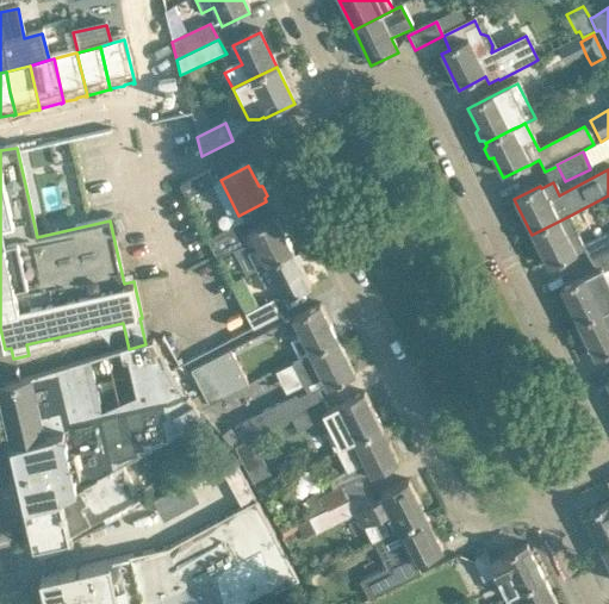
[(186,201),(193,198),(213,187),(206,174),(179,188),(186,201)]
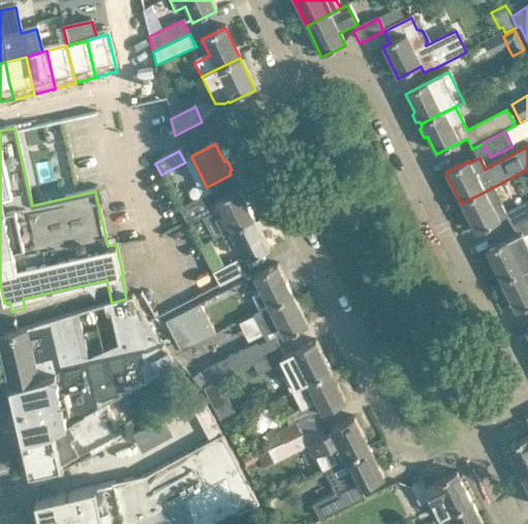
[(511,227),(527,219),(527,204),(505,215),(492,188),(461,204),(476,234),(506,218),(511,227)]
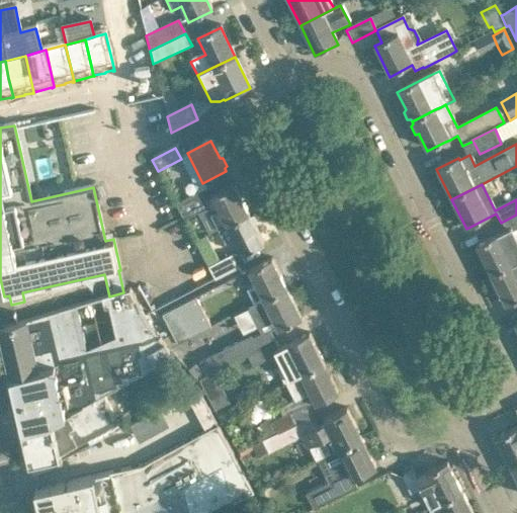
[(234,186),(209,198),(217,212),(210,216),(218,231),(248,216),(234,186)]
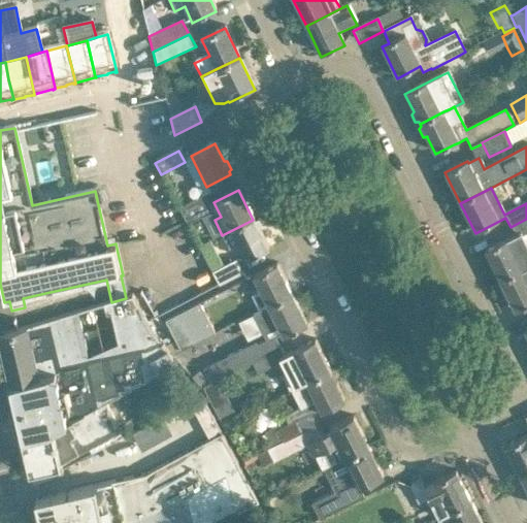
[(178,209),(187,226),(210,214),(202,197),(178,209)]
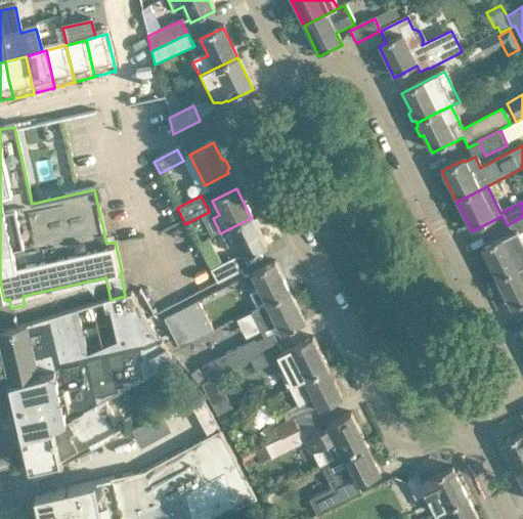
[(522,233),(522,217),(507,225),(511,234),(481,250),(496,279),(519,268),(522,266),(522,247),(518,236),(522,233)]
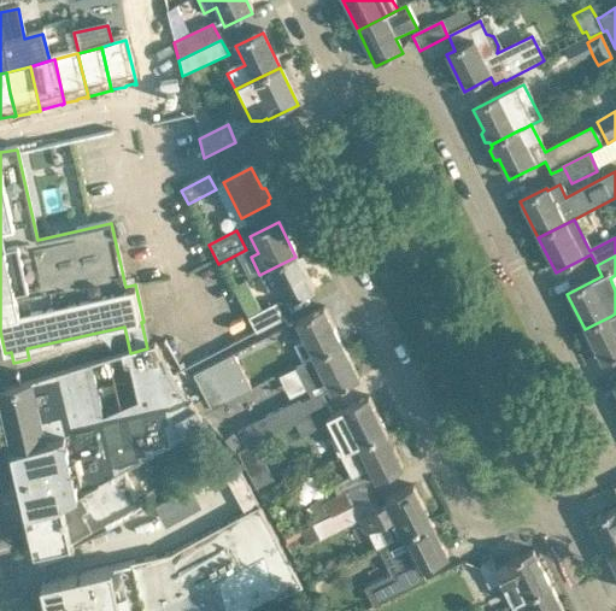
[(259,275),(267,292),(276,288),(286,307),(314,293),(304,271),(306,269),(301,259),(298,259),(295,257),(259,275)]
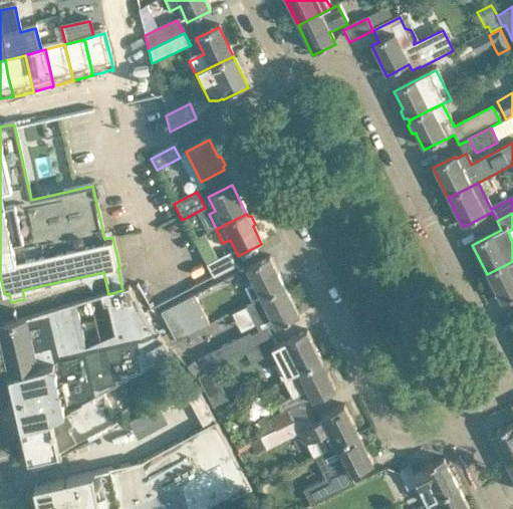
[(228,254),(206,266),(212,279),(235,268),(228,254)]
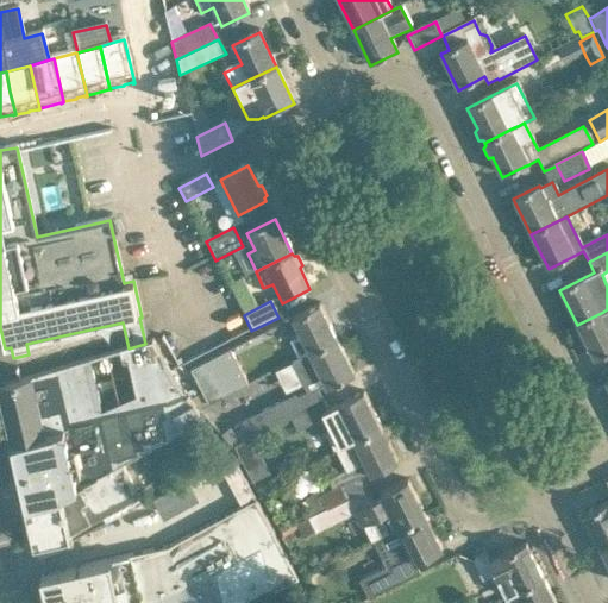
[(300,337),(289,343),(299,360),(337,341),(319,307),(292,321),(300,337)]
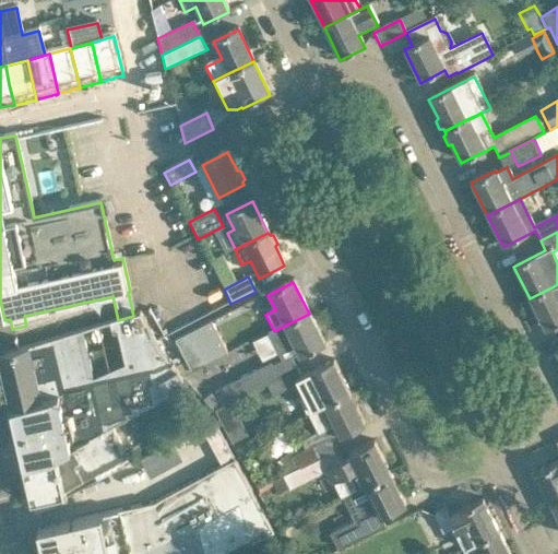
[(546,331),(557,325),(557,295),(554,286),(530,298),(546,331)]
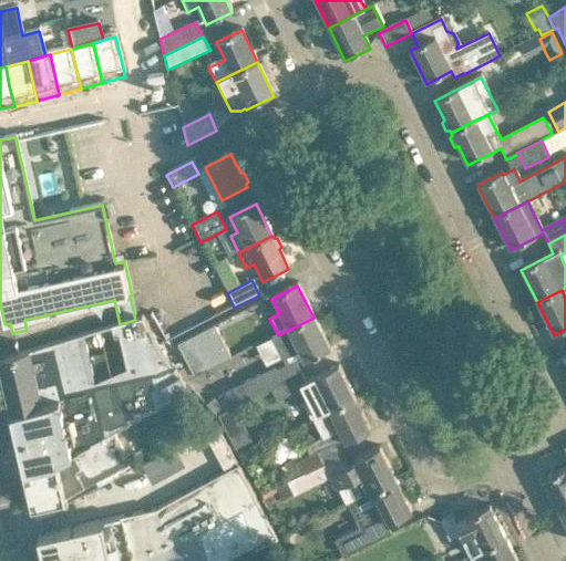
[(11,416),(10,416),(23,474),(51,467),(112,434),(189,391),(163,356),(142,318),(135,320),(120,324),(110,329),(112,336),(120,334),(131,369),(98,383),(47,404),(11,416)]
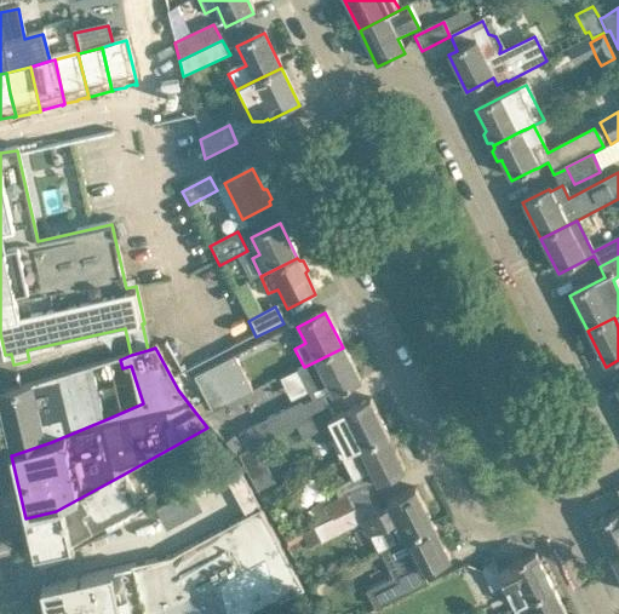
[(299,403),(238,435),(246,452),(254,448),(253,447),(263,442),(265,445),(296,428),(294,426),(328,411),(322,400),(331,395),(332,397),(360,384),(343,348),(304,367),(296,372),(311,401),(301,407),(299,403)]
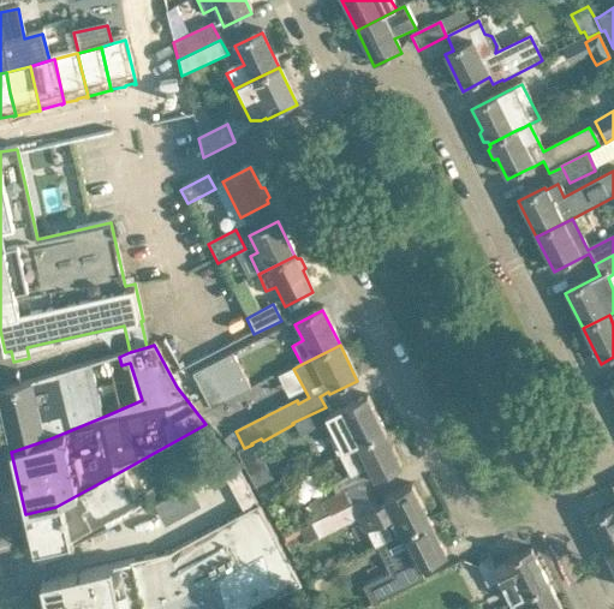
[(192,375),(209,411),(250,390),(232,356),(192,375)]
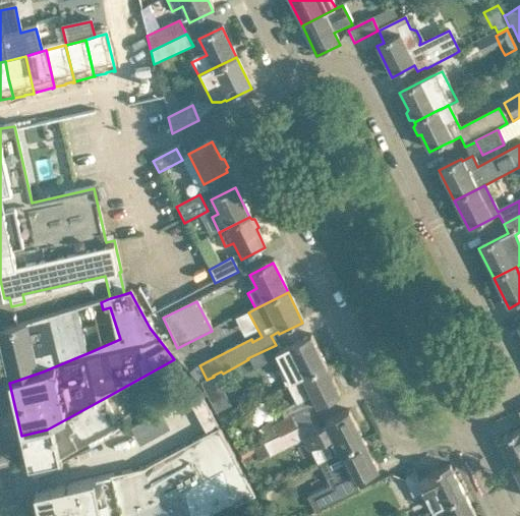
[(26,325),(0,331),(0,337),(10,383),(43,371),(90,352),(76,309),(26,325)]
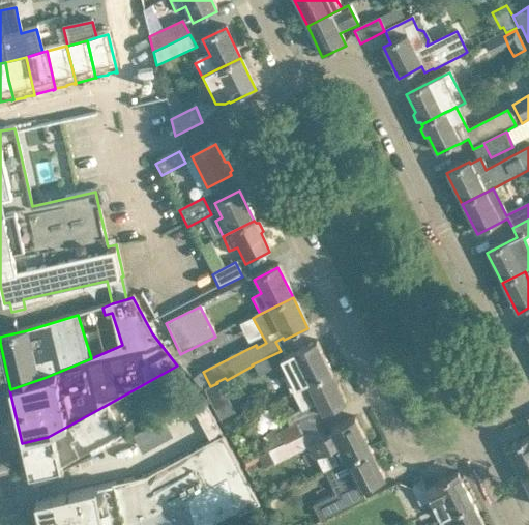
[(300,371),(284,379),(291,394),(331,374),(316,344),(292,355),(300,371)]
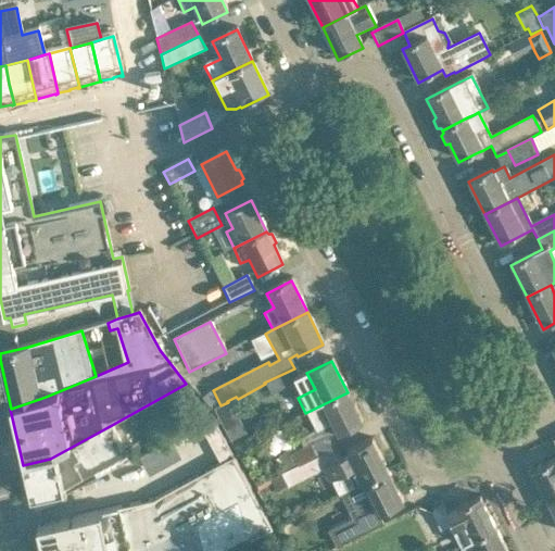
[(294,368),(264,383),(265,384),(270,396),(301,380),(294,368)]
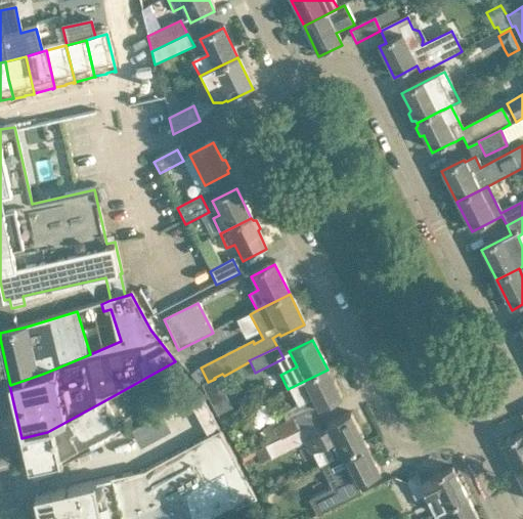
[(288,389),(298,408),(313,401),(319,412),(342,400),(328,370),(288,389)]
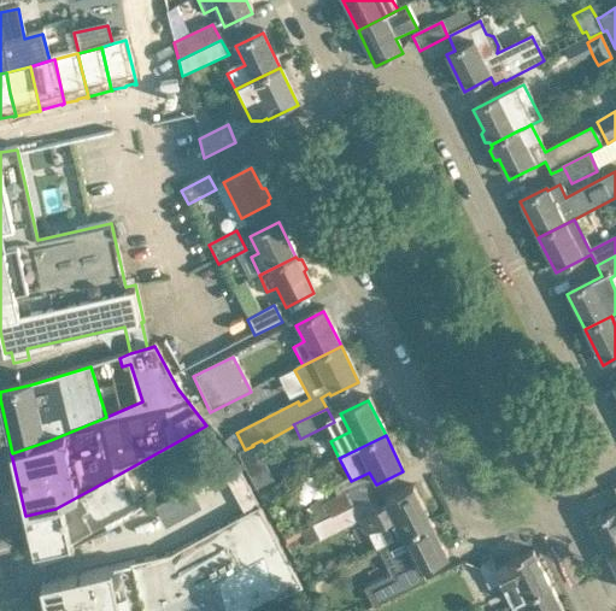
[(232,436),(224,444),(233,453),(240,446),(232,436)]
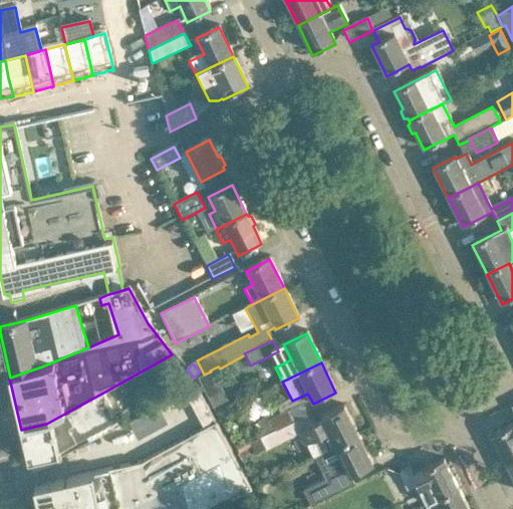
[(212,372),(197,379),(202,390),(216,383),(212,372)]
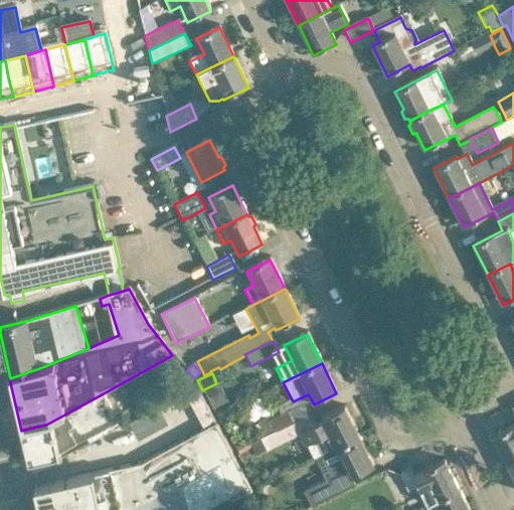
[(199,388),(187,395),(199,417),(212,410),(199,388)]
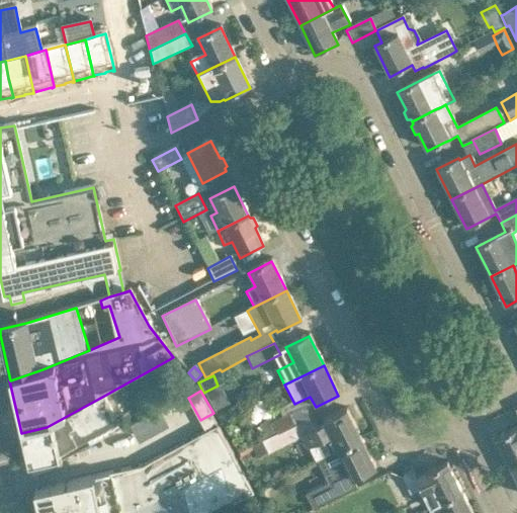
[(90,448),(103,441),(119,432),(116,425),(102,397),(93,402),(47,427),(21,433),(32,477),(62,466),(59,456),(86,441),(90,448)]
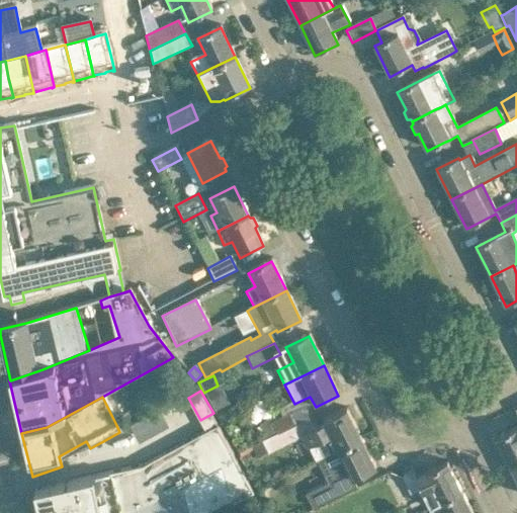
[(312,419),(312,418),(306,406),(271,423),(276,434),(276,435),(290,428),(291,429),(312,419)]
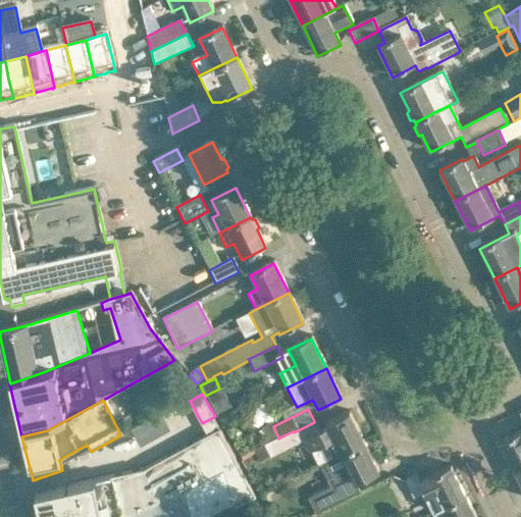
[(520,431),(500,443),(515,473),(520,469),(520,413),(519,414),(520,418),(520,431)]
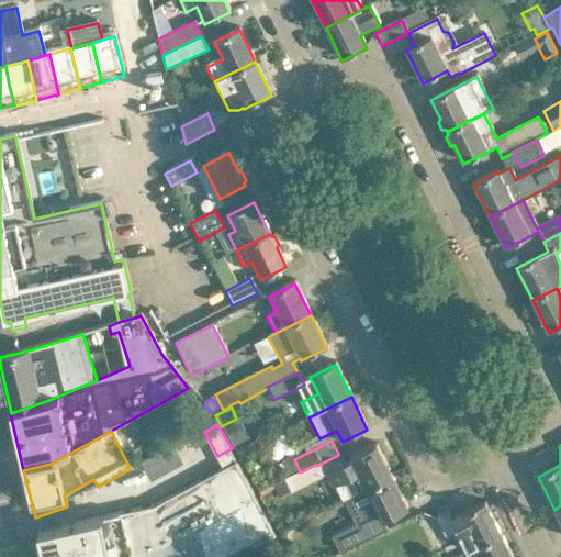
[(351,461),(325,475),(332,489),(349,480),(357,494),(391,478),(376,446),(350,458),(351,461)]
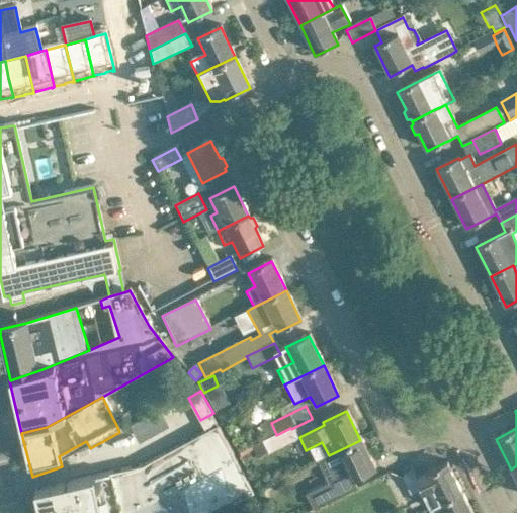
[(36,492),(34,492),(39,512),(219,512),(230,507),(253,494),(216,429),(214,427),(203,434),(142,468),(41,491),(41,493),(37,494),(36,492)]
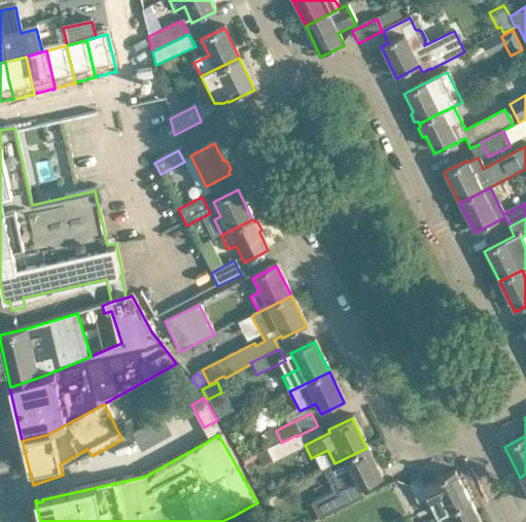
[(261,466),(272,461),(272,463),(302,449),(296,437),(295,436),(281,443),(281,442),(255,455),(261,466)]
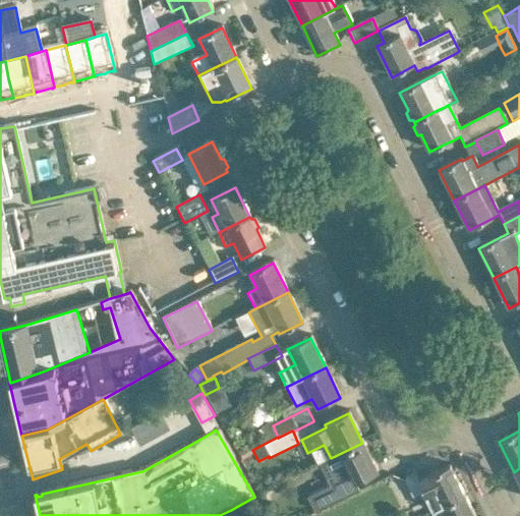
[(331,485),(306,498),(314,514),(343,500),(337,489),(353,480),(355,484),(378,473),(362,443),(331,458),(321,464),(330,482),(331,485)]
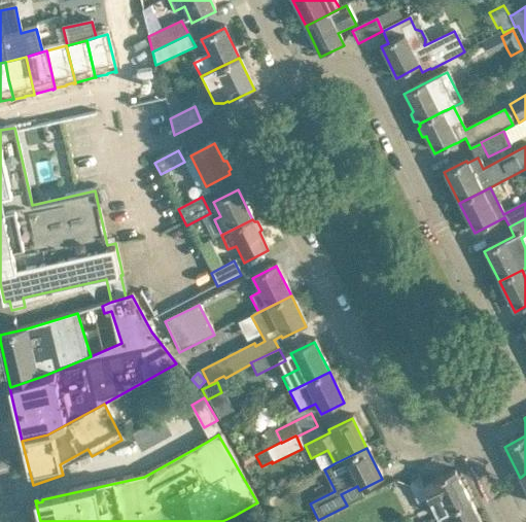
[(427,499),(436,519),(437,519),(469,502),(454,473),(431,484),(423,488),(419,480),(411,485),(409,488),(417,505),(427,499)]
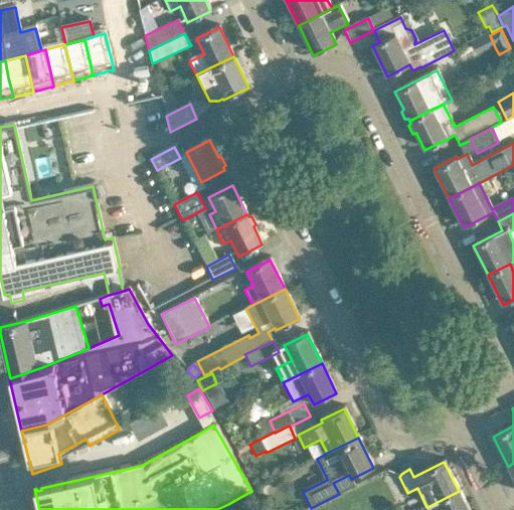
[(468,509),(459,491),(427,507),(429,509),(468,509)]
